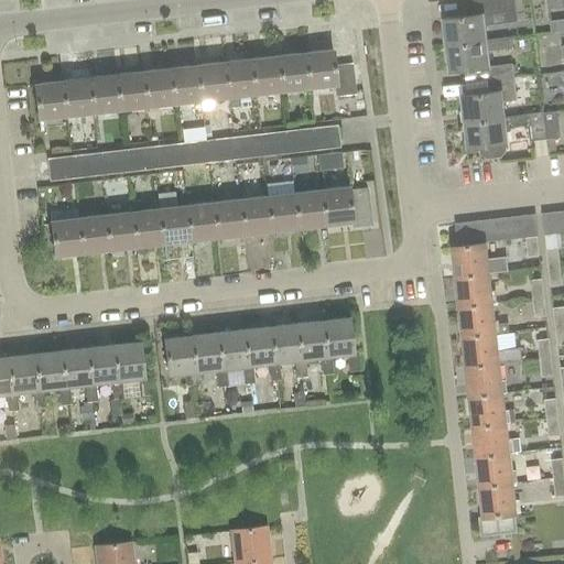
[(481,0),(484,13),(445,19),(448,45),(487,41),(487,40),(486,25),(518,21),(514,0),(481,0)]
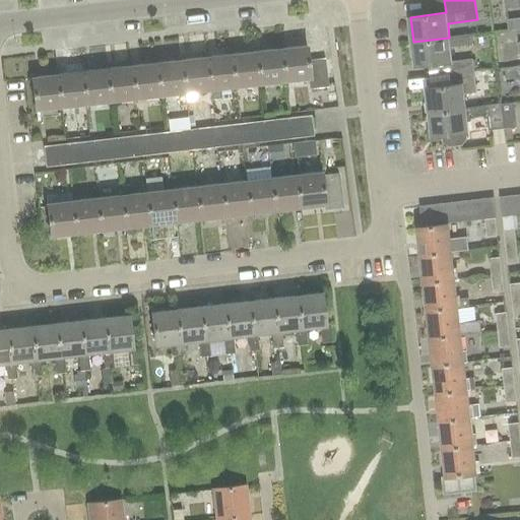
[(519,0),(506,0),(507,7),(519,5),(519,17),(508,19),(509,30),(519,28),(519,0)]
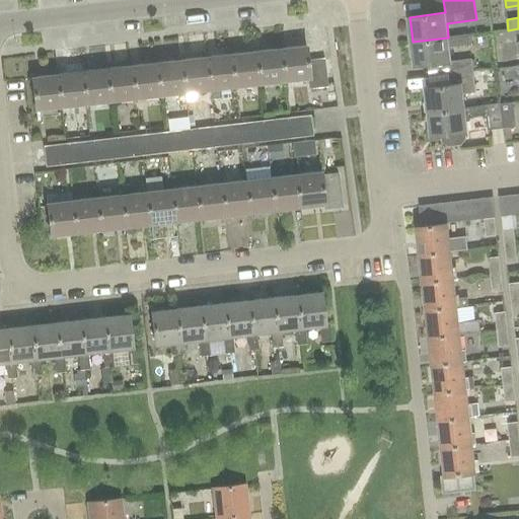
[(469,34),(448,36),(448,38),(413,42),(416,66),(448,62),(449,73),(473,70),(472,59),(451,61),(449,48),(470,45),(469,34)]
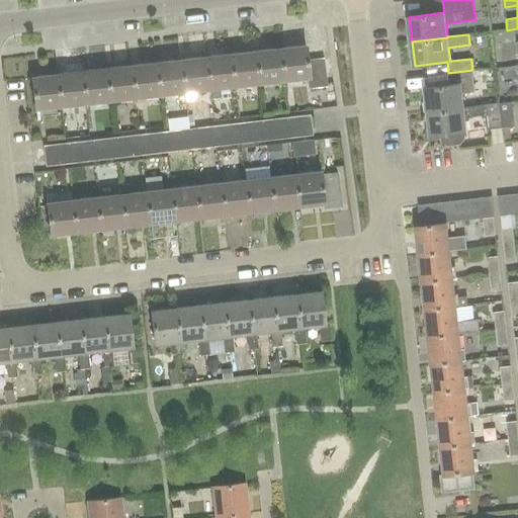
[(306,46),(281,49),(284,81),(310,78),(311,88),(327,86),(324,59),(308,61),(306,46)]
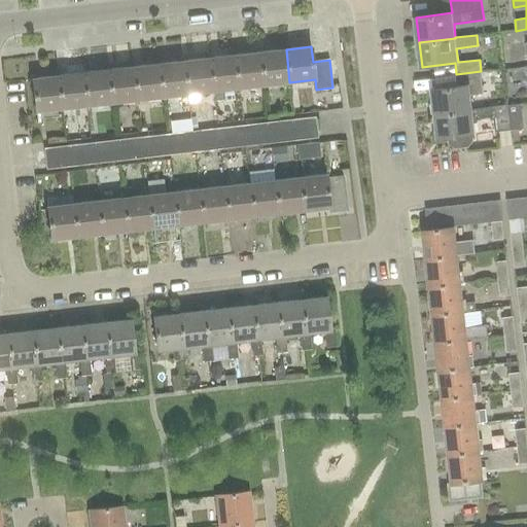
[(289,82),(286,49),(260,53),(265,85),(289,82)]
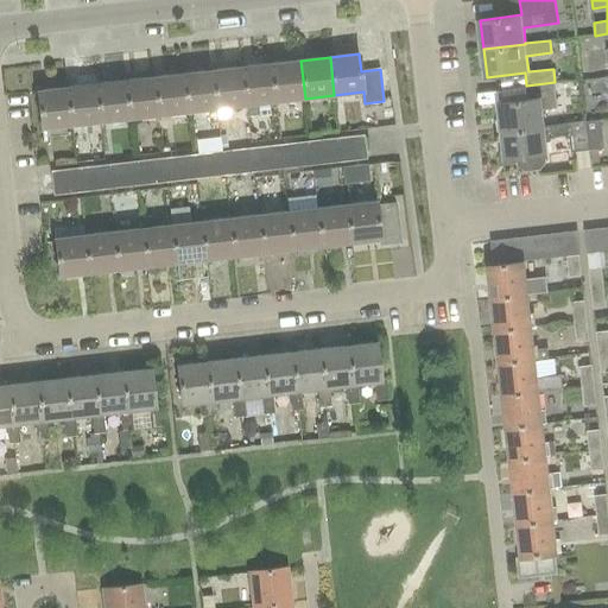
[(305,99),(301,61),(271,63),(276,101),(305,99)]
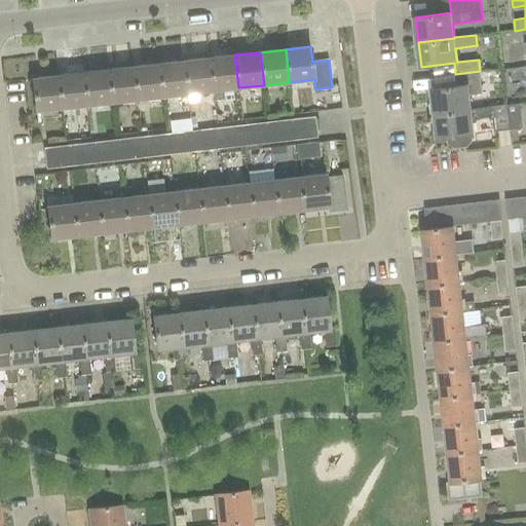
[(238,87),(234,54),(210,58),(214,90),(238,87)]
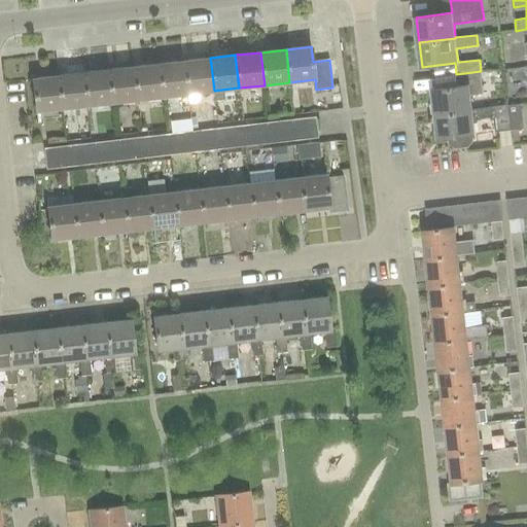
[(214,91),(210,58),(184,61),(188,94),(214,91)]
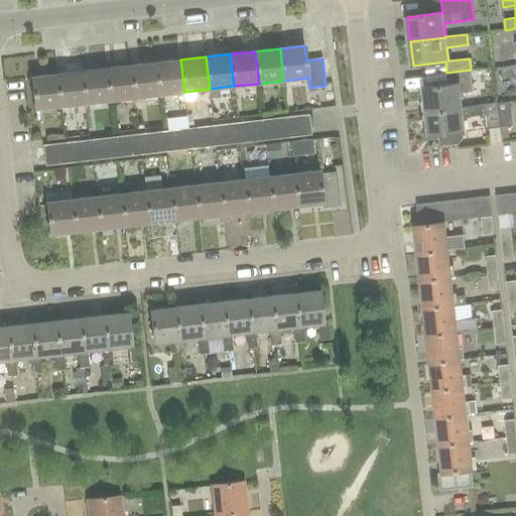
[(184,92),(180,59),(156,62),(159,95),(184,92)]
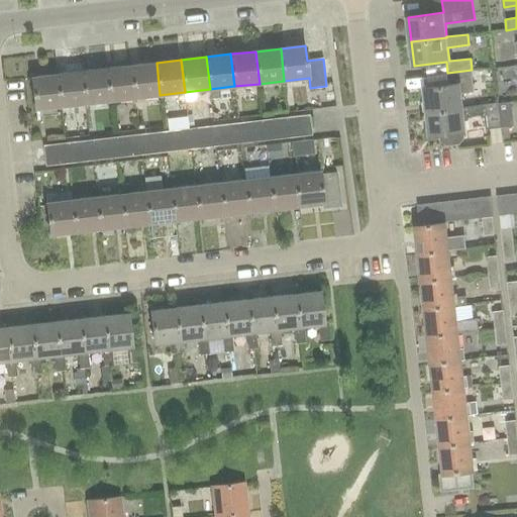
[(160,95),(157,63),(131,66),(135,98),(160,95)]
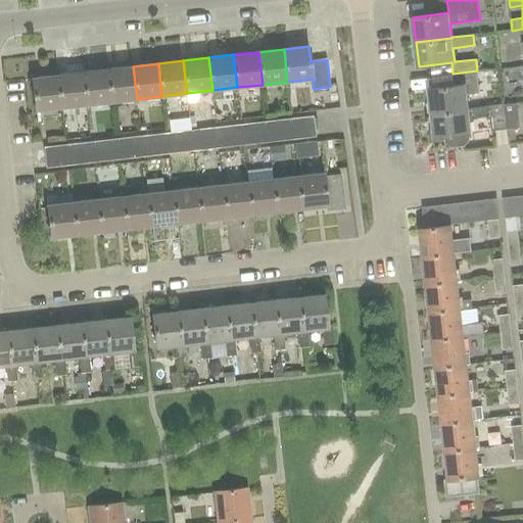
[(137,99),(133,66),(107,69),(111,102),(137,99)]
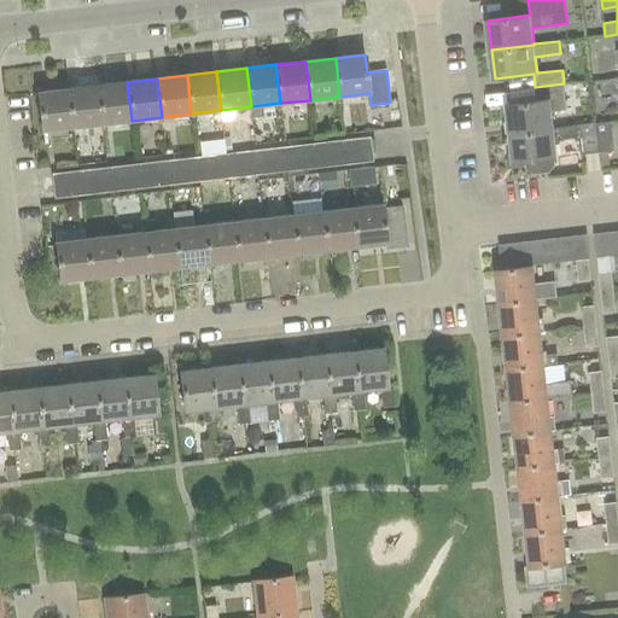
[(132,121),(127,82),(98,86),(101,124),(132,121)]
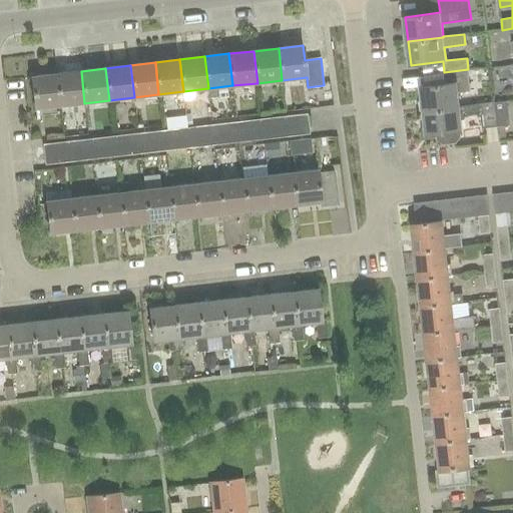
[(471,91),(468,69),(444,72),(446,83),(421,86),(424,111),(460,106),(458,93),(471,91)]
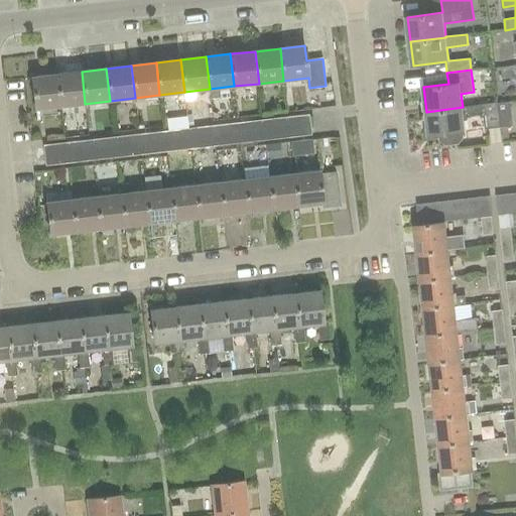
[(85,104),(82,72),(56,74),(60,106),(85,104)]
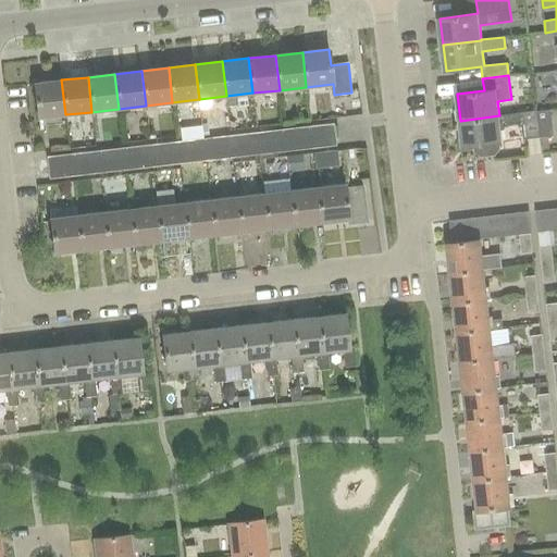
[(65,114),(61,79),(34,83),(38,118),(65,114)]
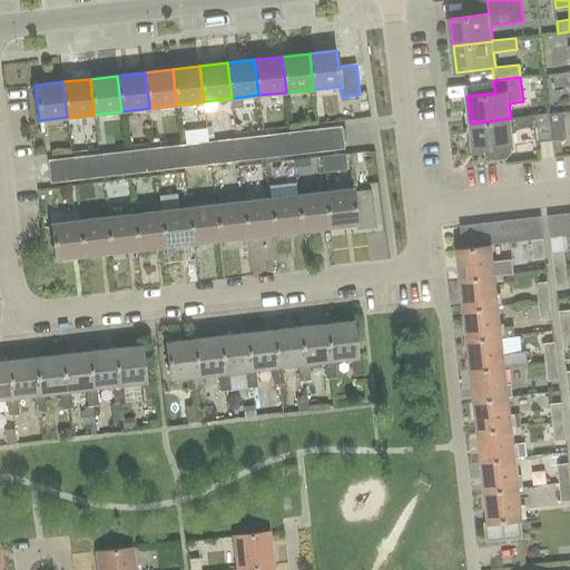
[(567,139),(564,112),(551,114),(554,140),(567,139)]
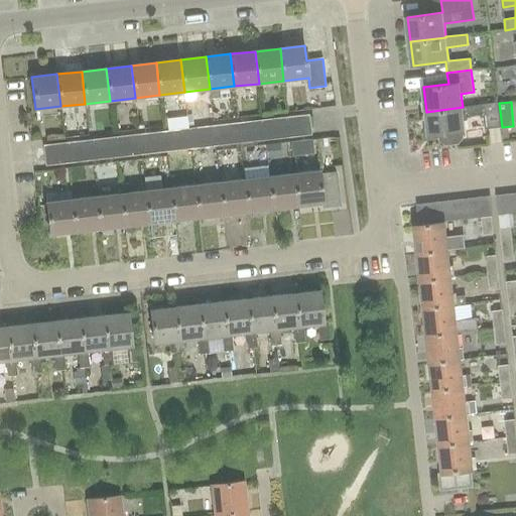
[(465,131),(464,117),(484,115),(486,129),(501,127),(499,103),(463,107),(426,112),(429,136),(441,134),(442,140),(446,143),(459,142),(463,137),(462,132),(465,131)]
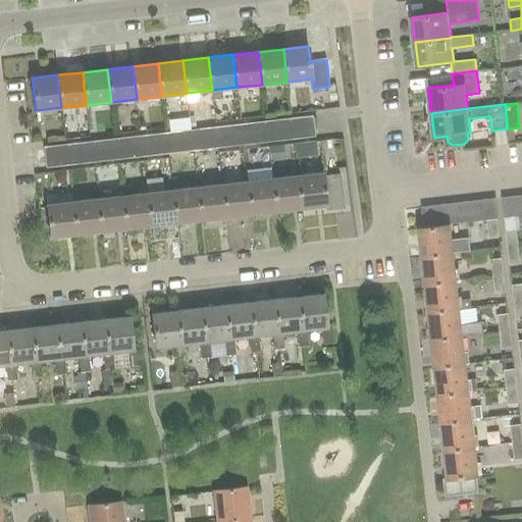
[(313,116),(292,118),(293,128),(314,126),(313,116)]
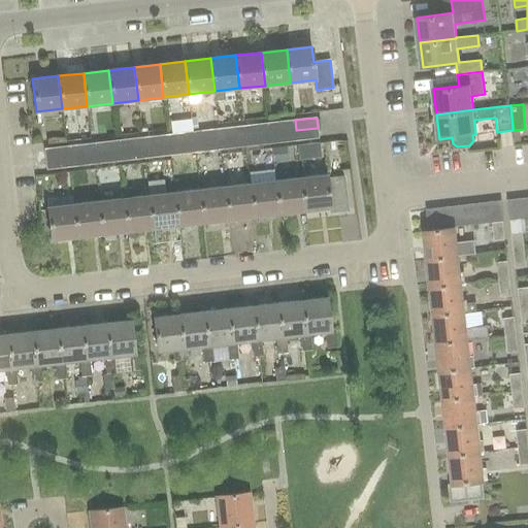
[(296,130),(295,120),(269,123),(270,133),(296,130)]
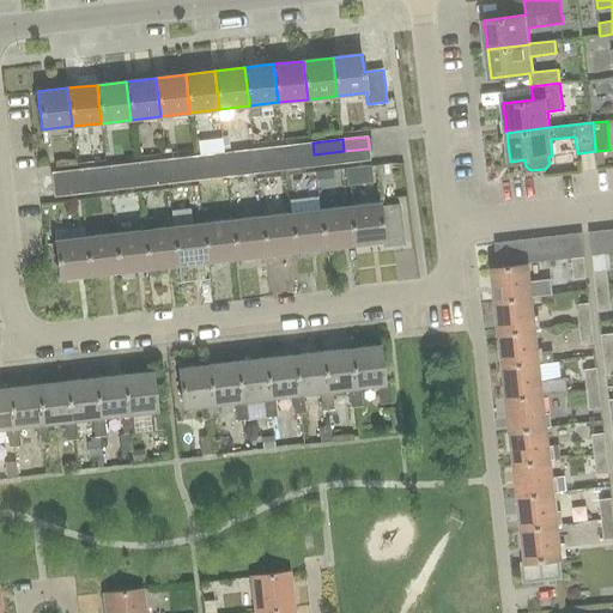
[(314,155),(313,143),(283,146),(285,158),(314,155)]
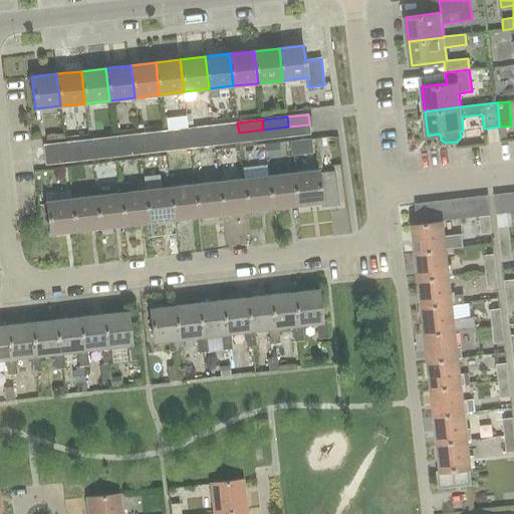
[(239,133),(237,122),(213,125),(214,136),(214,135),(239,133)]
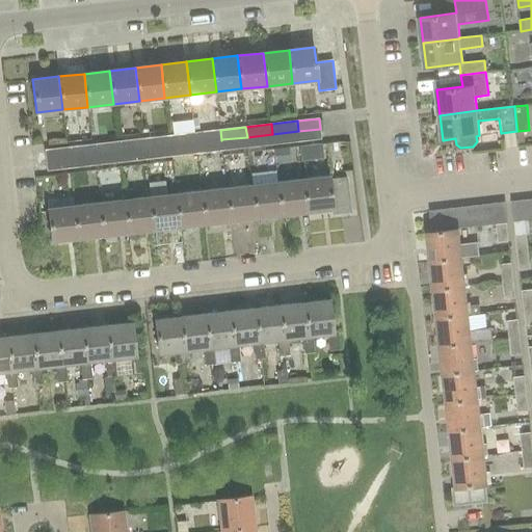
[(321,138),(320,129),(298,131),(299,141),(321,138)]
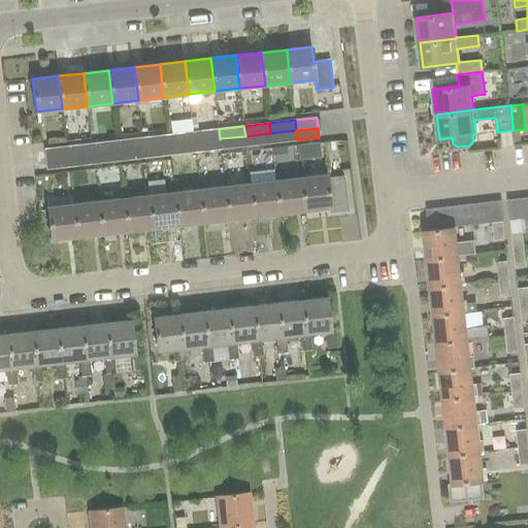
[(220,139),(219,129),(193,131),(194,141),(195,141),(220,139)]
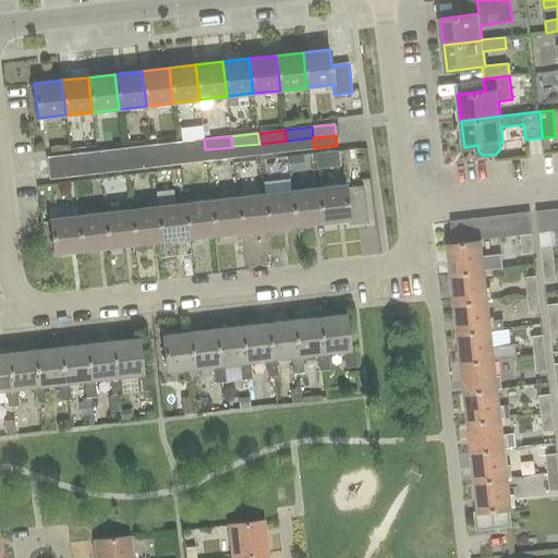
[(543,137),(544,150),(552,149),(550,136),(543,137)]
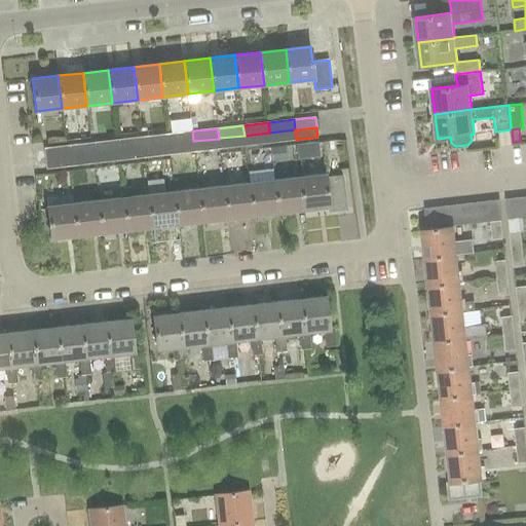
[(295,129),(269,133),(271,143),(296,140),(295,129)]
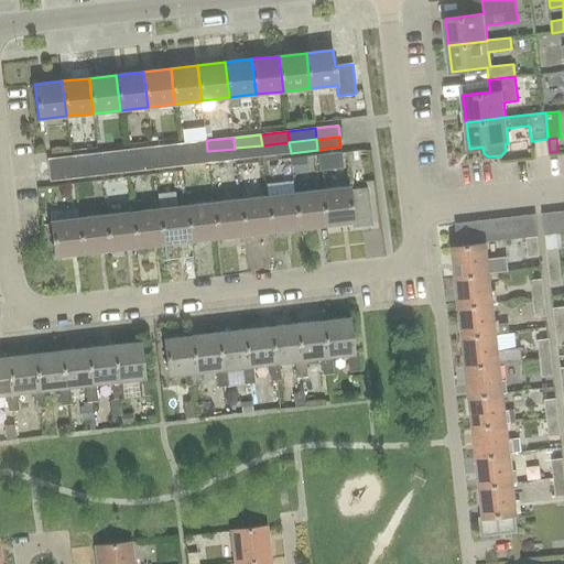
[(207,151),(206,140),(179,143),(181,154),(207,151)]
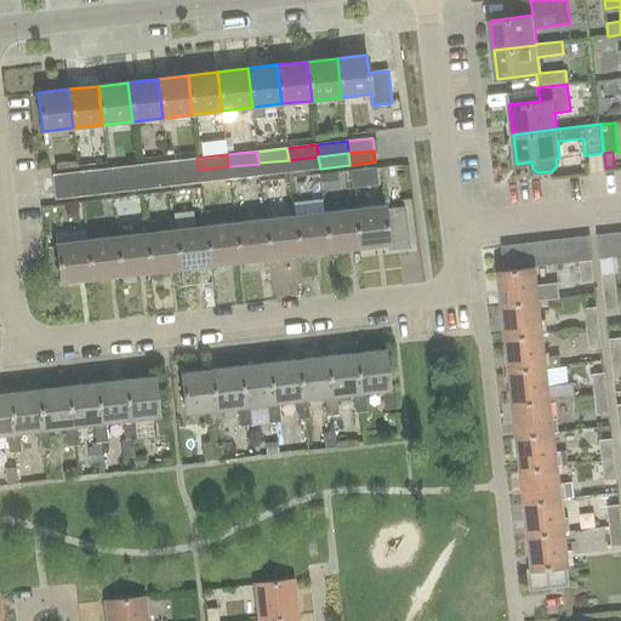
[(318,157),(289,160),(290,172),(320,169),(318,157)]
